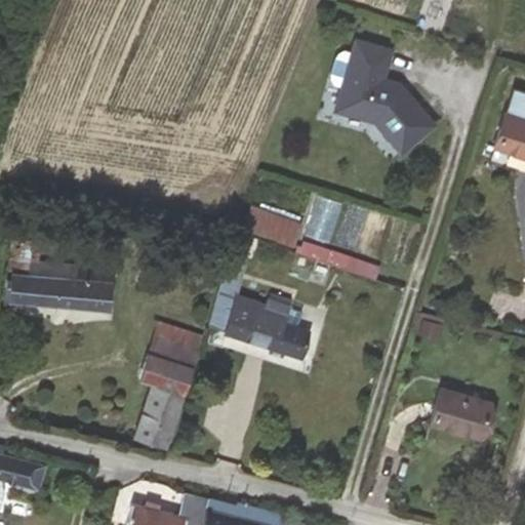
[(398,96),(389,87),(389,84),(374,79),(384,50),(349,39),(339,69),(327,109),(366,121),(394,152),(426,123),(400,95),(398,96)]
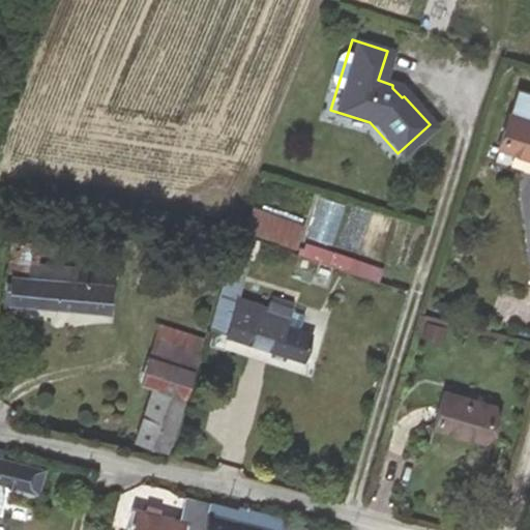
[(402,97),(404,96),(392,85),(392,88),(402,97)]
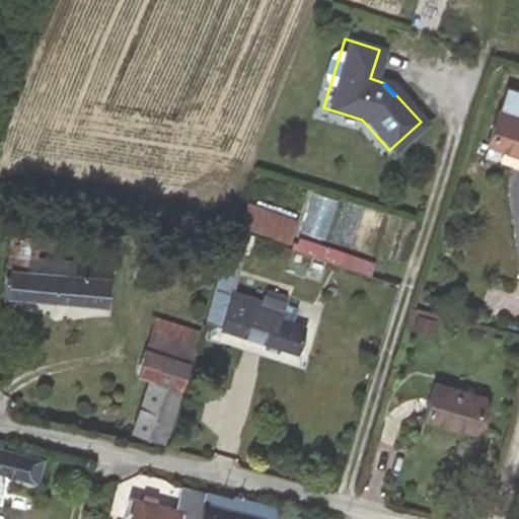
[(487,146),(518,155),(518,116),(498,109),(487,146)]
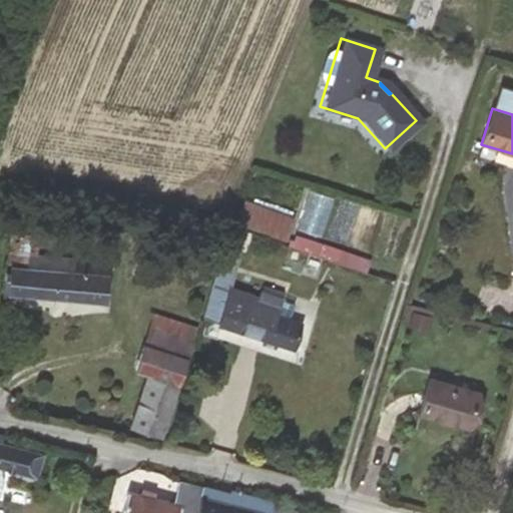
[(245,201),(238,221),(258,229),(288,240),(295,219),(245,201)]
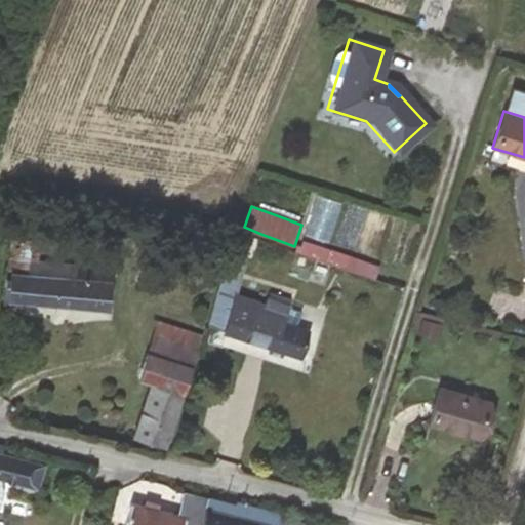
[(264,235),(244,227),(233,255),(247,260),(252,263),(264,235)]
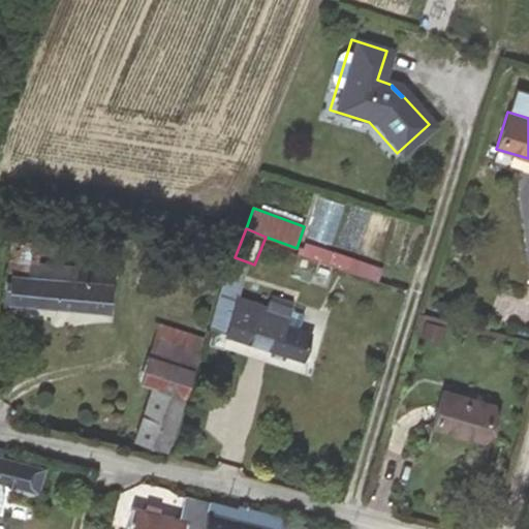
[(31,262),(40,263),(42,244),(12,241),(9,271),(12,271),(30,273),(31,262)]
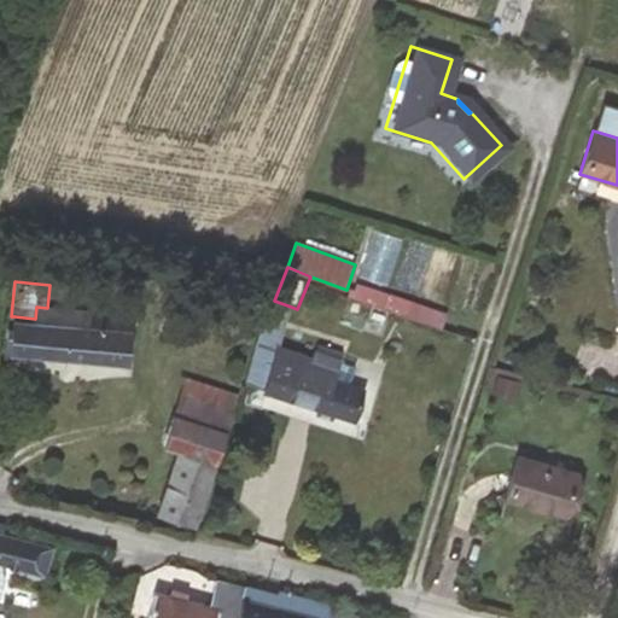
[(365,389),(351,385),(359,366),(315,351),(313,359),(278,347),(291,307),(274,301),(246,382),(264,388),(263,392),(353,424),(365,389)]
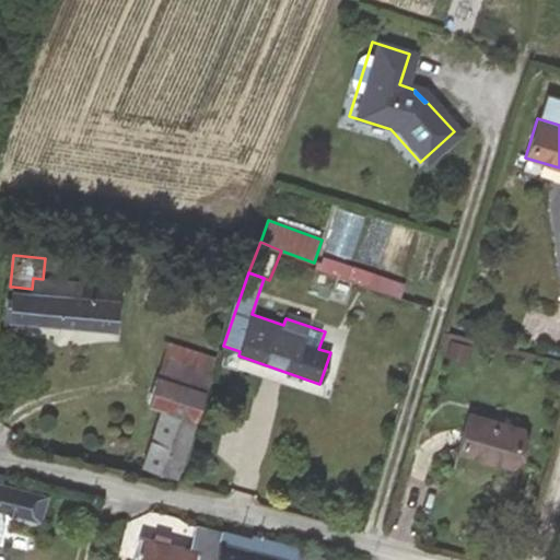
[(10,322),(116,333),(121,276),(108,275),(107,286),(43,279),(33,278),(32,289),(13,287),(10,322)]
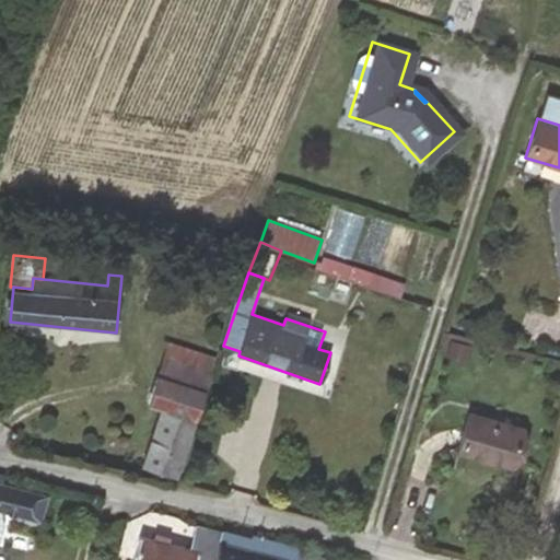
[(205,388),(186,382),(196,352),(168,343),(149,405),(161,409),(142,467),(176,478),(205,388)]
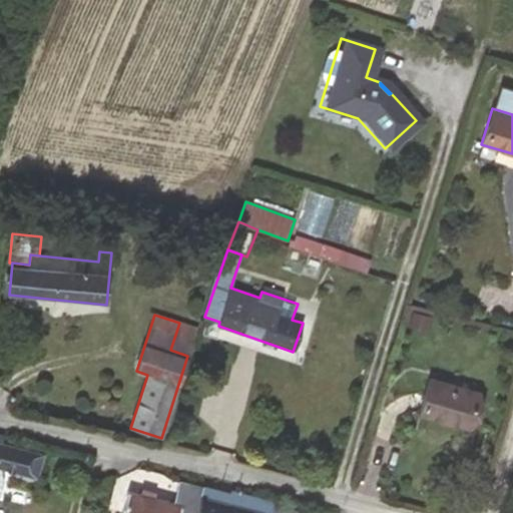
[(170,350),(187,356),(196,328),(179,323),(170,350)]
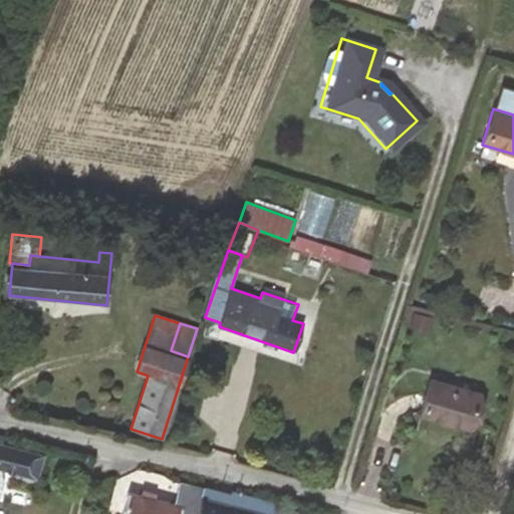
[(422,414),(471,429),(481,394),(432,378),(422,414)]
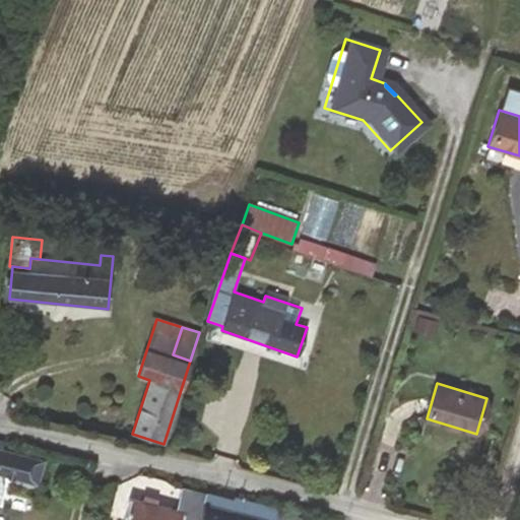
[(0,440),(0,474),(38,486),(45,462),(4,449),(7,443),(0,440)]
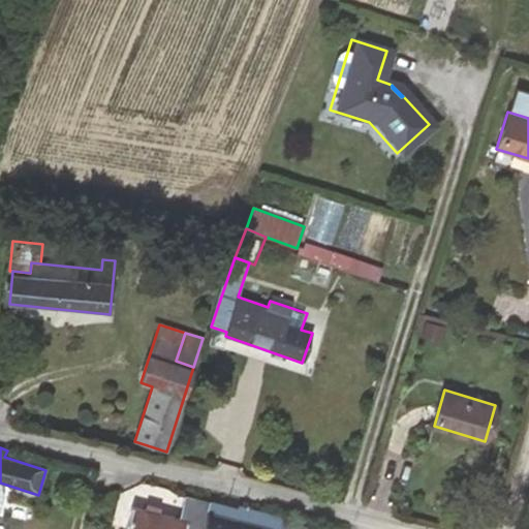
[(341,468),(351,471),(355,458),(346,455),(341,468)]
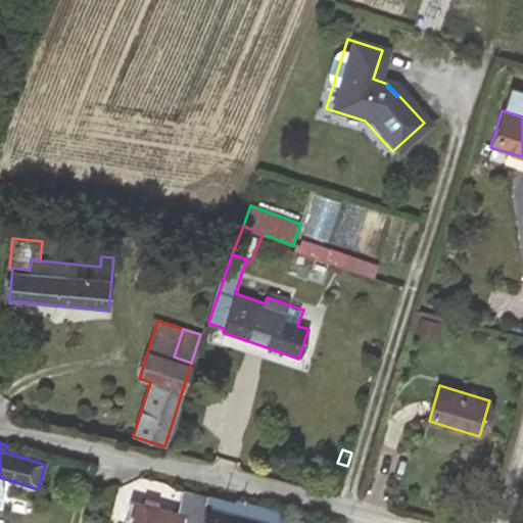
[(201,522),(208,496),(183,490),(177,515),(135,504),(129,522),(201,522)]
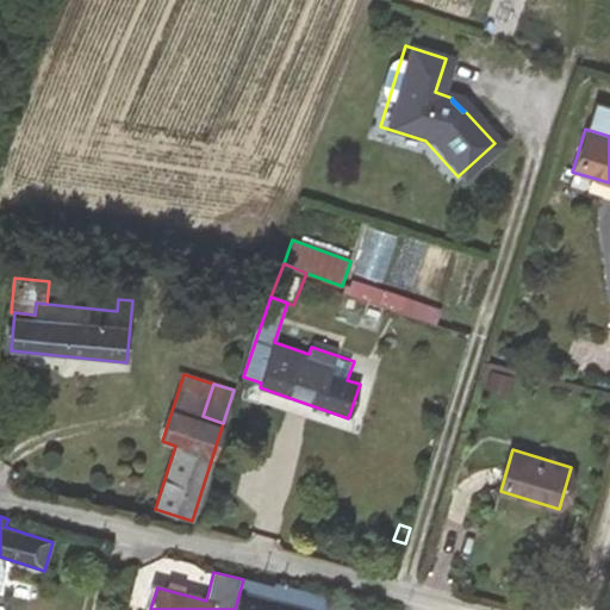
[(235,609),(324,609),(327,602),(243,579),(235,609)]
